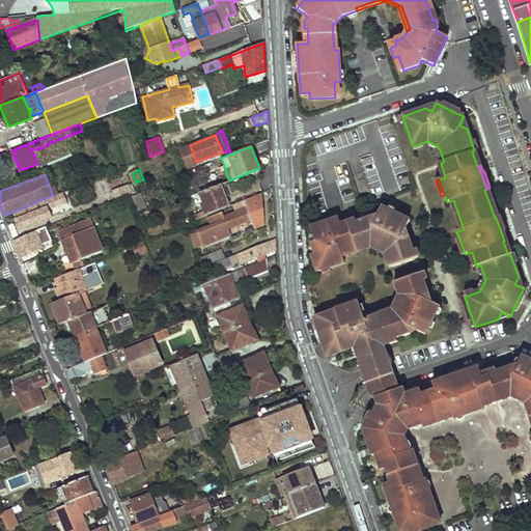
[(128,183),(113,189),(117,198),(131,193),(128,185),(128,183)]
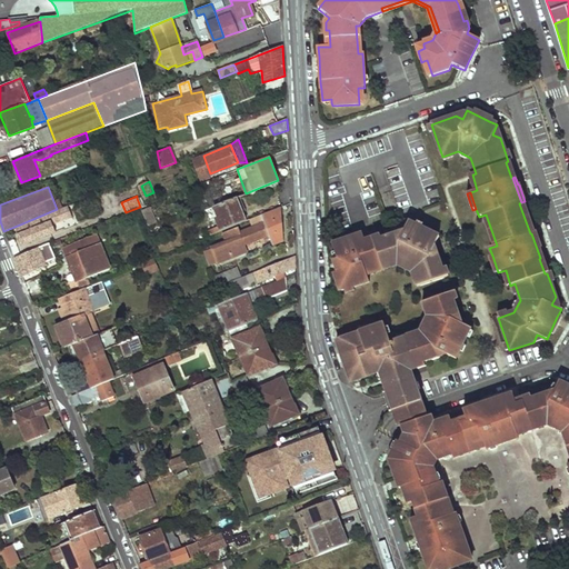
[(238,197),(216,206),(219,216),(217,217),(219,223),(209,228),(211,235),(247,220),(238,197)]
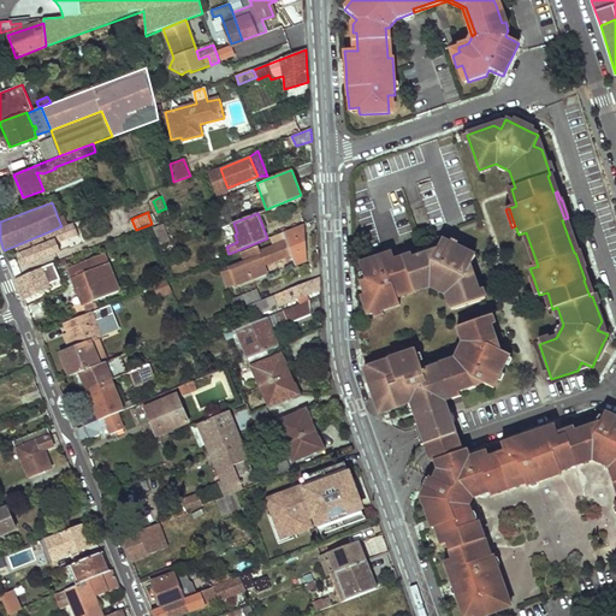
[(72,221),(61,226),(66,237),(77,232),(72,221)]
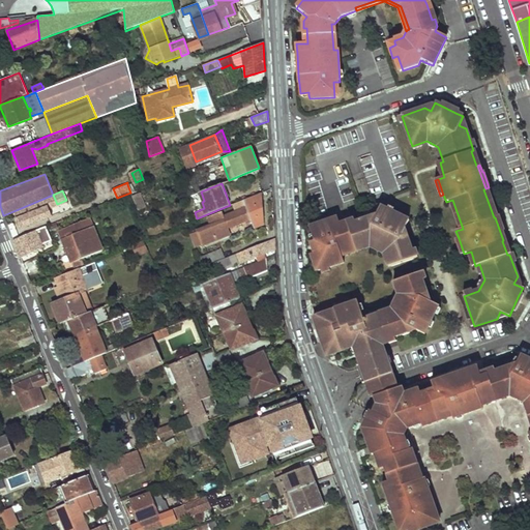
[(145,207),(139,193),(131,195),(138,209),(145,207)]
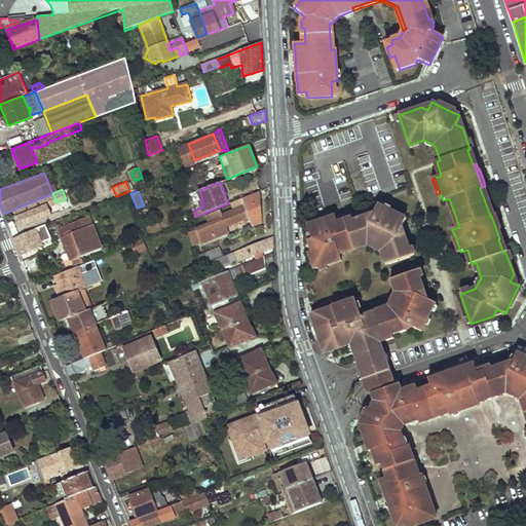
[(259,192),(231,202),(234,209),(222,214),(219,209),(204,215),(208,223),(194,228),(199,241),(199,242),(222,234),(220,228),(223,226),(249,217),(252,225),(261,222),(259,192)]
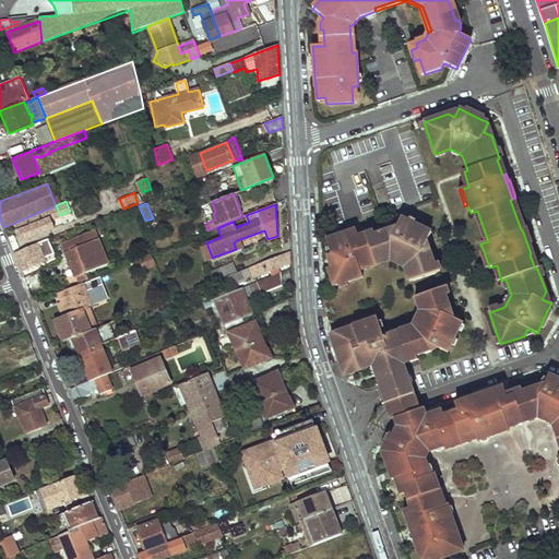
[(56,205),(14,223),(20,235),(22,234),(24,239),(54,227),(51,219),(60,215),(56,205)]
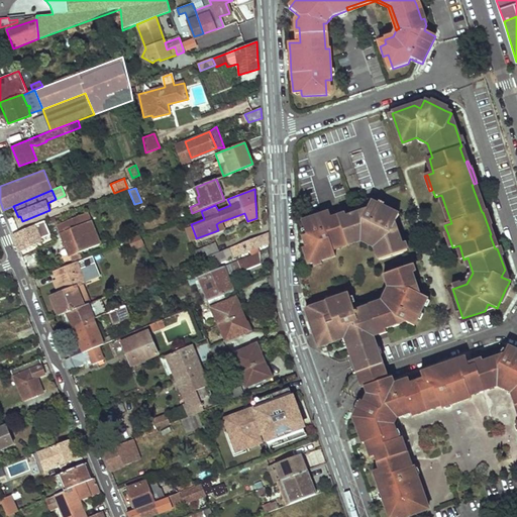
[(332,247),(359,238),(377,246),(382,260),(404,251),(402,244),(396,227),(394,226),(399,215),(371,202),(366,212),(364,211),(346,217),(332,222),(331,219),(329,212),(301,222),(306,235),(302,236),(306,247),(303,248),(308,265),(313,264),(321,261),(321,262),(335,256),(333,250),(332,247)]
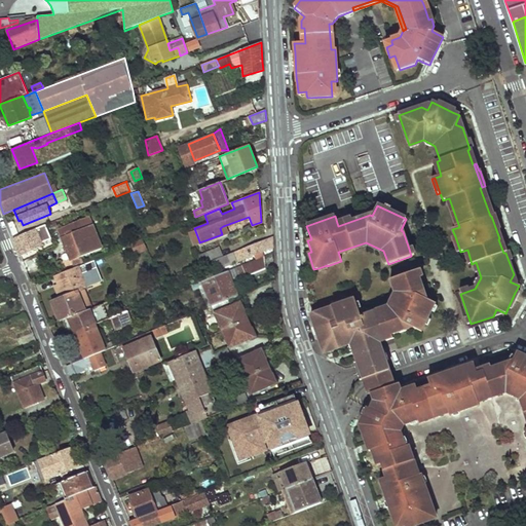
[(495,215),(491,216),(499,238),(501,237),(499,230),(500,230),(495,215)]
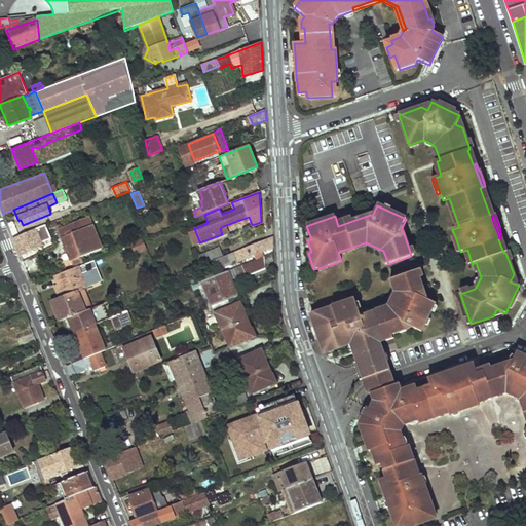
[(72,266),(83,262),(81,258),(84,257),(84,256),(102,249),(88,217),(58,229),(72,266)]
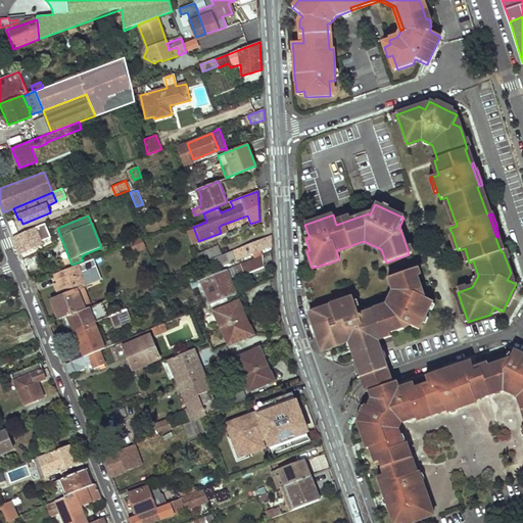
[(54,220),(48,223),(52,231),(57,228),(54,220)]
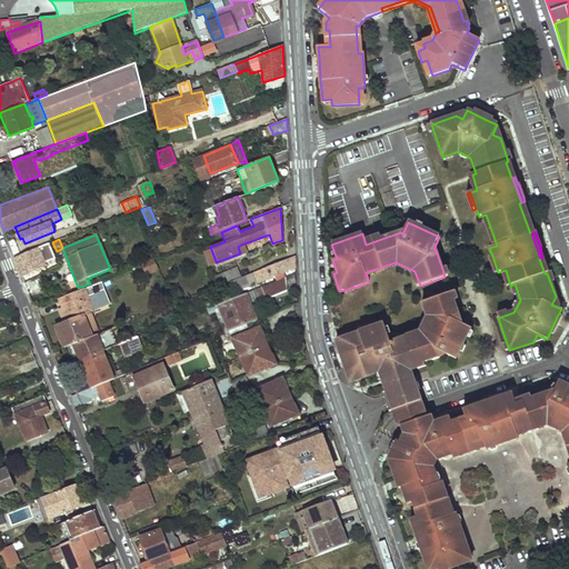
[(49,243),(39,248),(46,265),(48,269),(58,263),(49,243)]
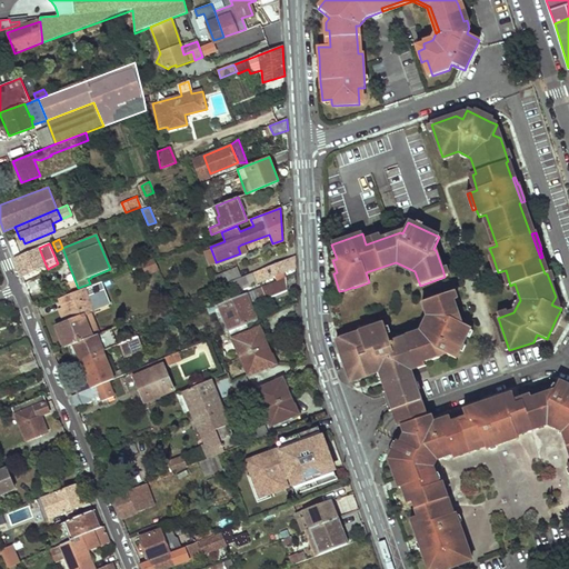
[(216,261),(210,247),(202,250),(208,265),(216,261)]
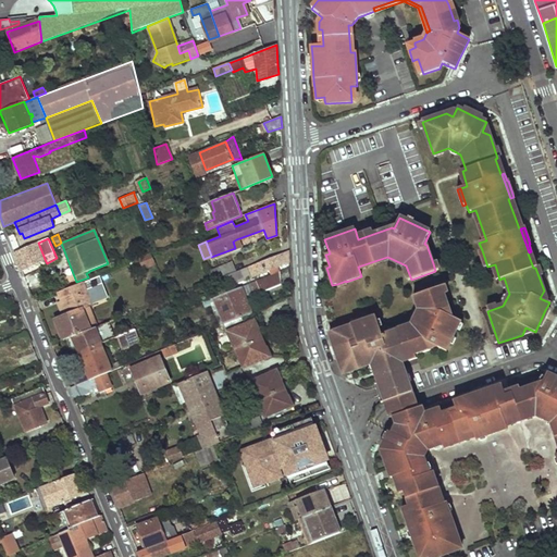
[(14,251),(22,270),(45,259),(38,243),(14,251)]
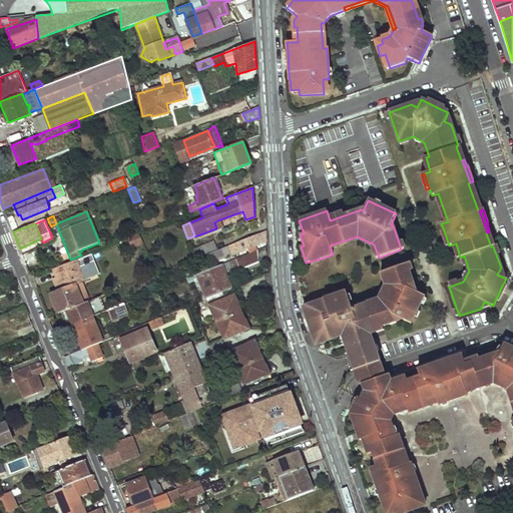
[(444,230),(440,232),(446,247),(449,245),(444,230)]
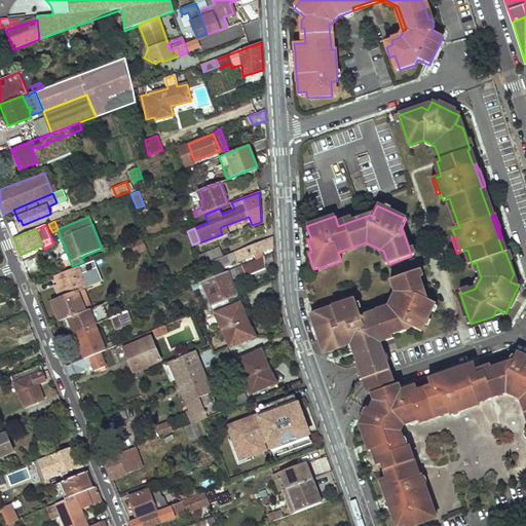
[(223,257),(215,260),(218,268),(253,256),(255,261),(263,258),(262,252),(274,248),(273,237),(223,257)]
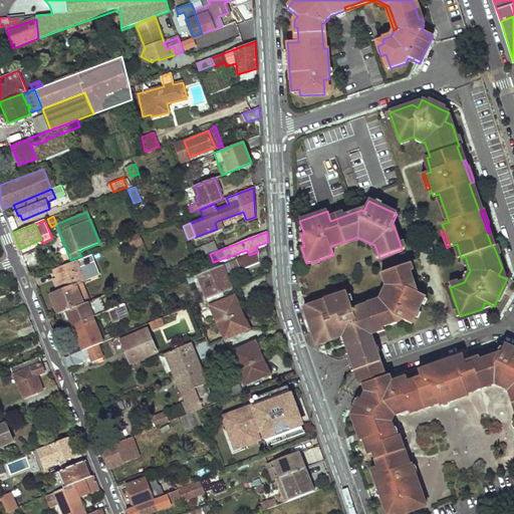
[(374,245),(357,237),(330,246),(331,249),(358,240),(371,247),(376,259),(379,258),(374,245)]
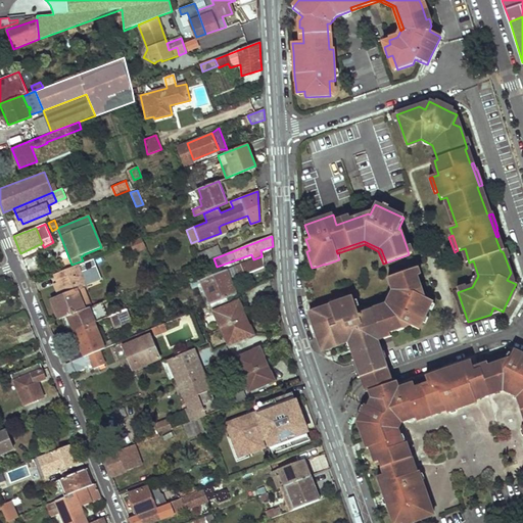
[(214,258),(222,255),(218,245),(193,255),(196,265),(214,258)]
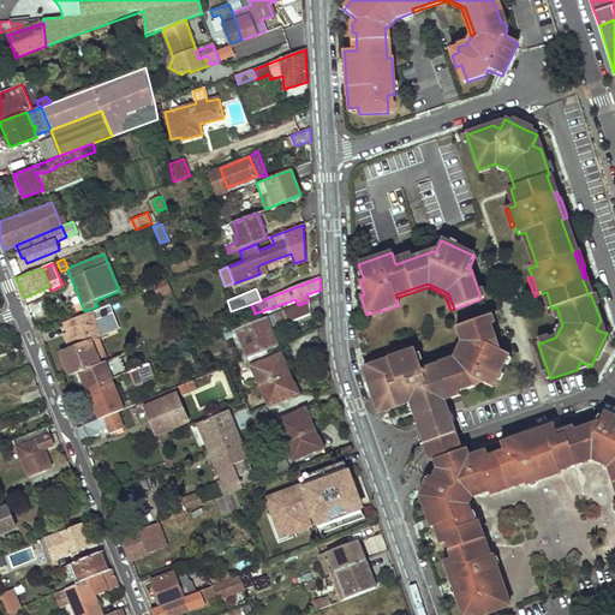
[(298,305),(278,314),(284,324),(310,315),(308,302),(298,305)]
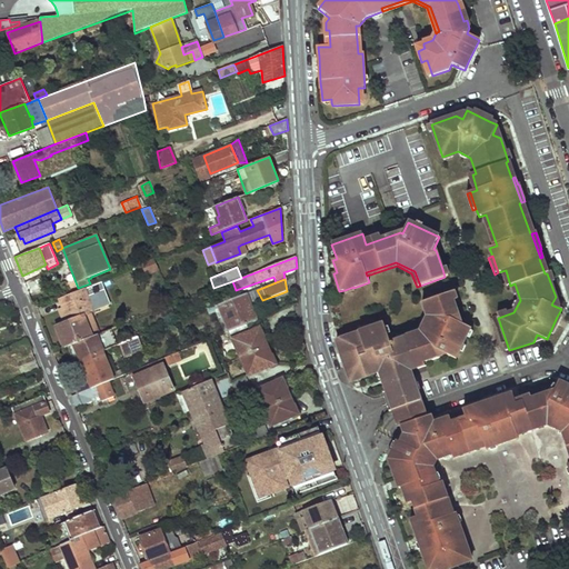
[(68,346),(88,338),(79,317),(86,315),(110,306),(100,282),(60,298),(65,308),(70,321),(65,323),(55,328),(62,348),(68,346)]
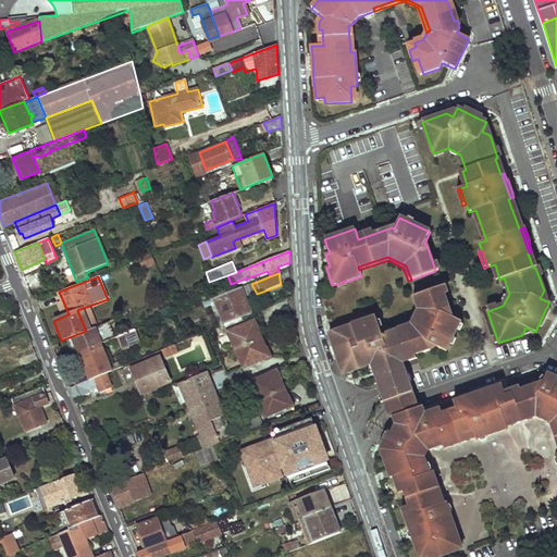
[(240,287),(205,302),(206,307),(211,305),(213,304),(217,301),(225,324),(245,317),(251,313),(240,287)]
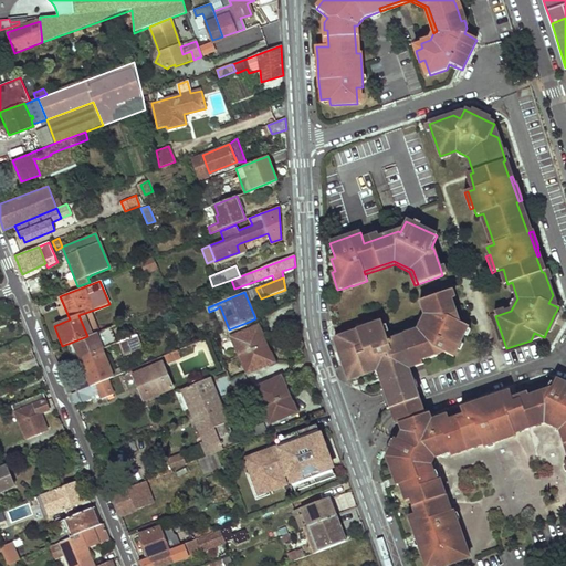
[(397,416),(402,432),(398,441),(396,439),(387,458),(394,477),(397,475),(400,485),(406,502),(411,500),(416,513),(408,516),(426,565),(432,565),(435,565),(446,565),(469,558),(452,511),(450,512),(447,513),(436,481),(430,465),(433,458),(450,452),(481,441),(482,444),(483,447),(515,437),(514,433),(513,431),(543,420),(549,422),(548,426),(559,431),(563,429),(565,440),(565,461),(565,462),(565,464),(565,384),(556,379),(549,392),(546,390),(528,397),(527,394),(519,397),(520,400),(513,402),(512,399),(510,391),(481,401),(460,409),(463,416),(449,421),(448,416),(431,421),(429,413),(423,415),(421,408),(410,375),(409,375),(408,369),(407,366),(421,360),(440,354),(441,352),(453,357),(460,343),(468,327),(456,321),(458,317),(451,300),(448,292),(423,300),(425,305),(421,306),(425,315),(428,314),(419,333),(418,331),(408,333),(410,336),(405,338),(404,336),(388,342),(381,323),(357,331),(357,332),(338,338),(341,346),(337,347),(347,376),(355,374),(356,375),(374,369),(374,371),(377,370),(390,409),(394,408),(397,416)]
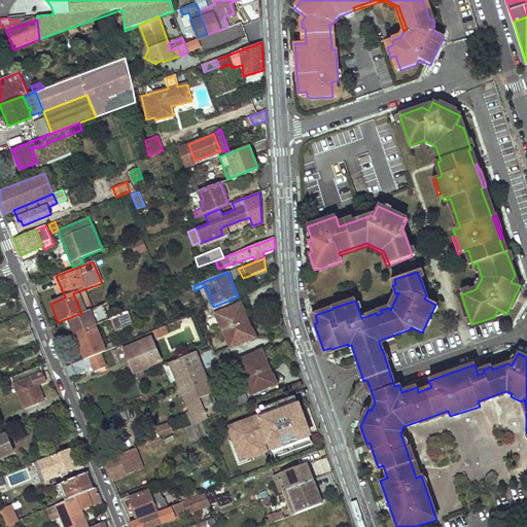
[(65,297),(60,285),(56,287),(60,300),(65,297)]
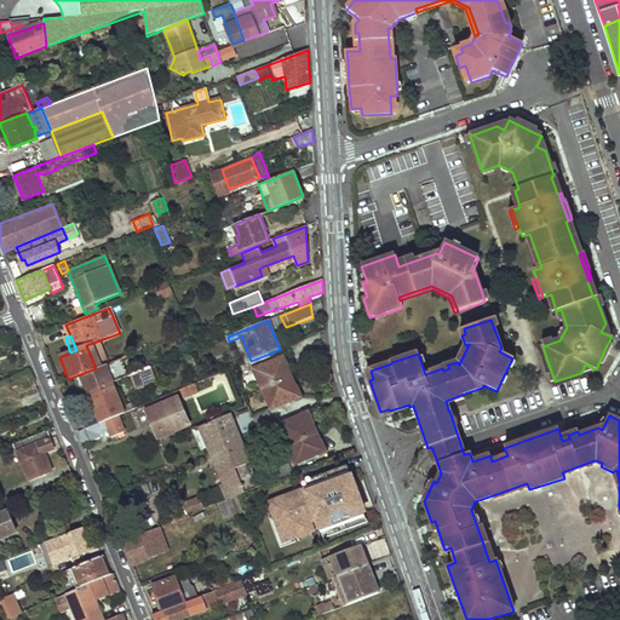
[(237,338),(235,339),(245,365),(251,361),(241,336),(237,338)]
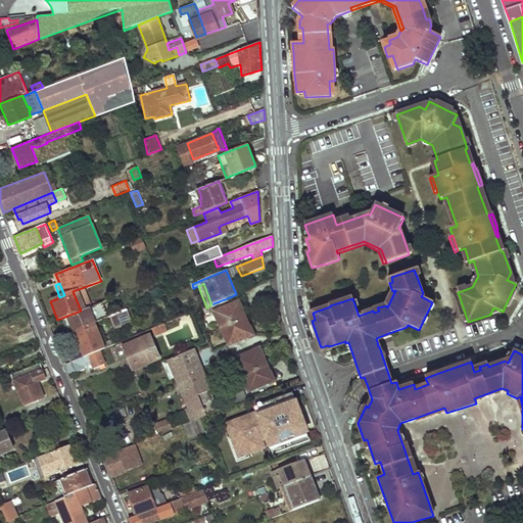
[(87,308),(79,289),(73,291),(81,311),(87,308)]
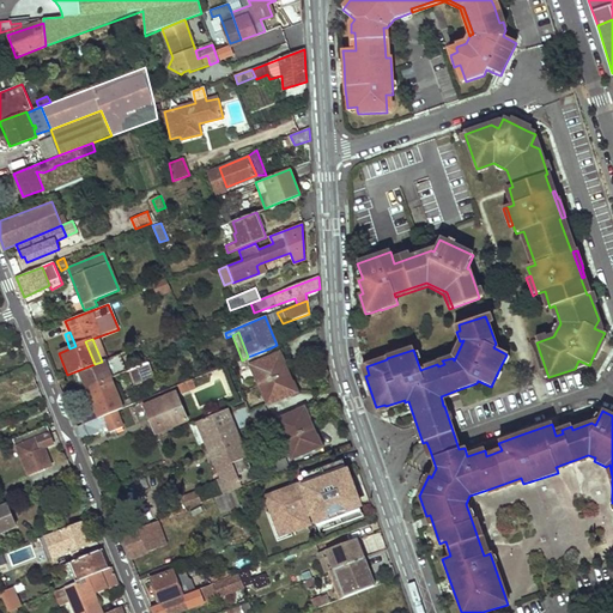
[(453,358),(454,360),(463,340),(460,341),(453,358)]
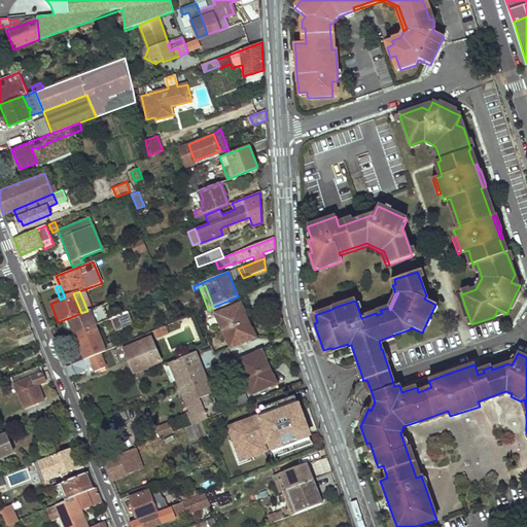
[(232,300),(213,307),(231,349),(255,339),(242,306),(236,308),(232,300)]
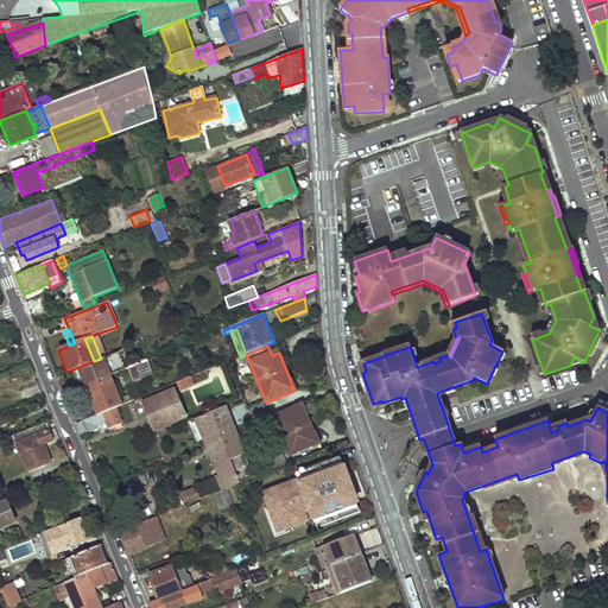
[(94,361),(73,369),(80,387),(87,385),(111,375),(125,369),(118,352),(101,359),(94,361)]
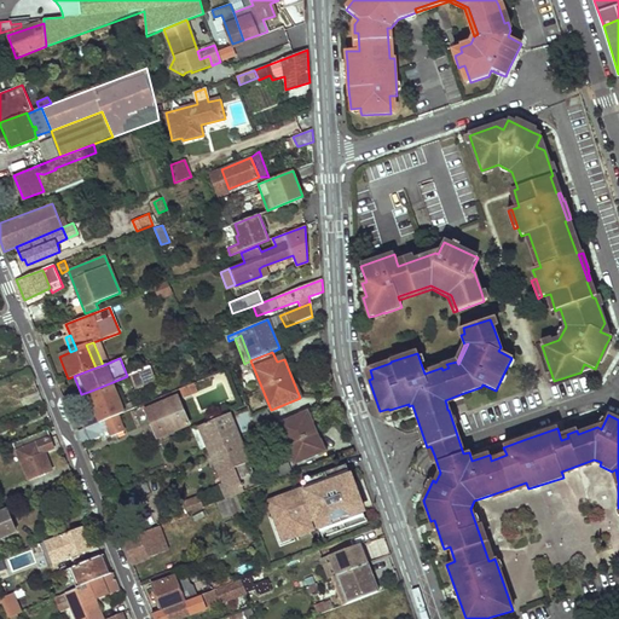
[(156,380),(150,368),(129,376),(134,388),(156,380)]
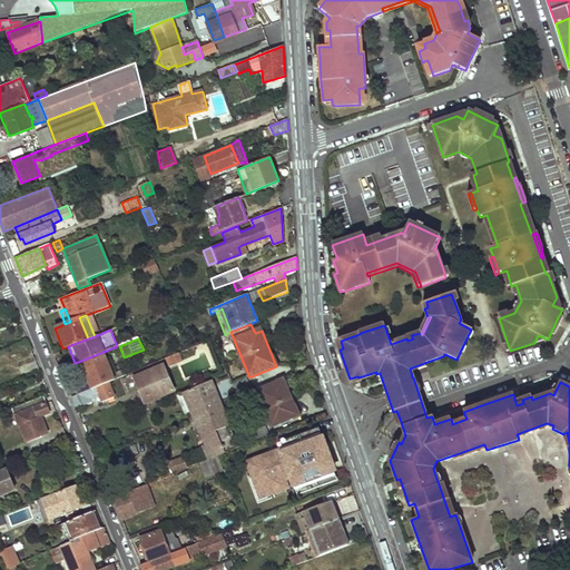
[(104,352),(81,361),(88,376),(74,382),(78,394),(85,391),(114,379),(104,352)]
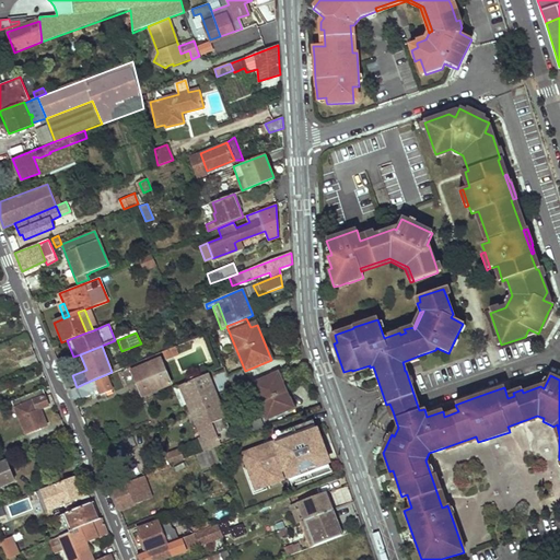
[(163,351),(165,360),(178,356),(176,348),(163,351)]
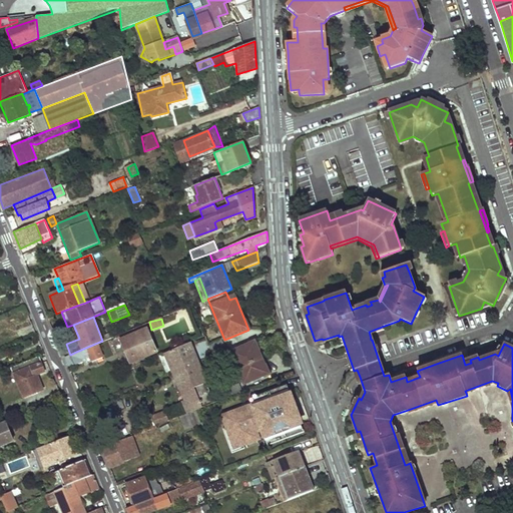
[(147,329),(122,340),(132,363),(157,352),(147,329)]
